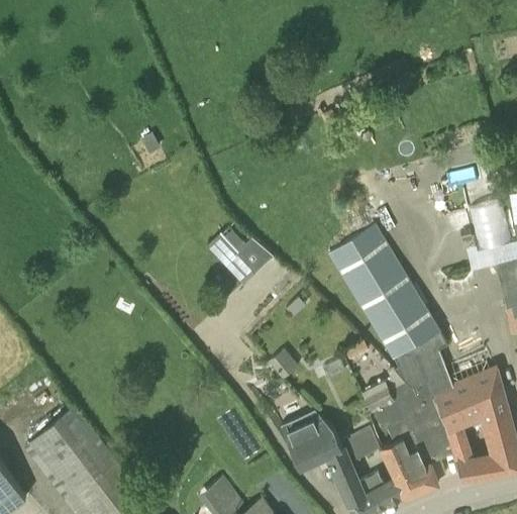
[(320,115),(320,116),(328,133),(340,127),(332,110),(331,110),(322,114),(320,108),(316,110),(318,116),(320,115)]
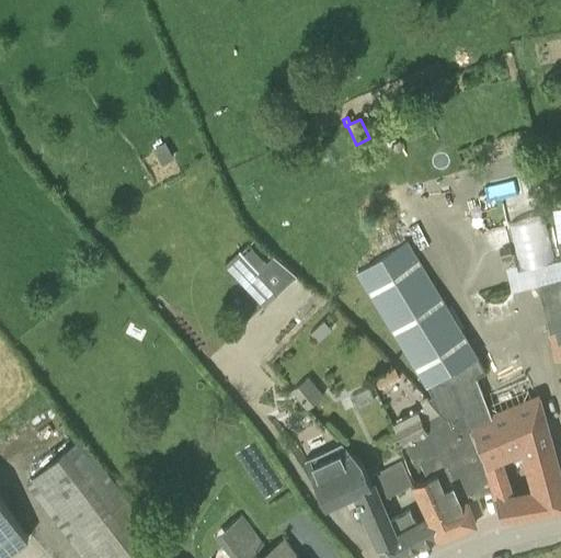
[(476,429),(496,420),(485,397),(482,398),(474,383),(489,375),(488,374),(408,243),(386,257),(357,275),(426,386),(433,399),(428,401),(441,414),(446,421),(449,419),(454,429),(456,430),(476,429)]
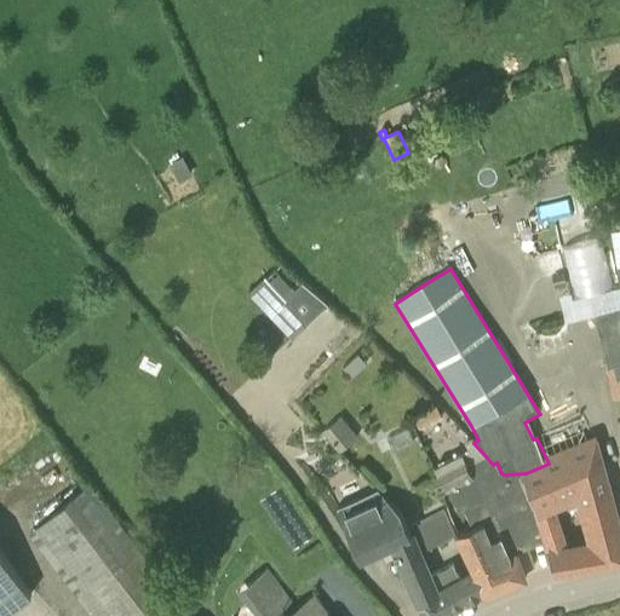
[(282,303),(305,328),(322,312),(304,292),(299,288),(282,303)]
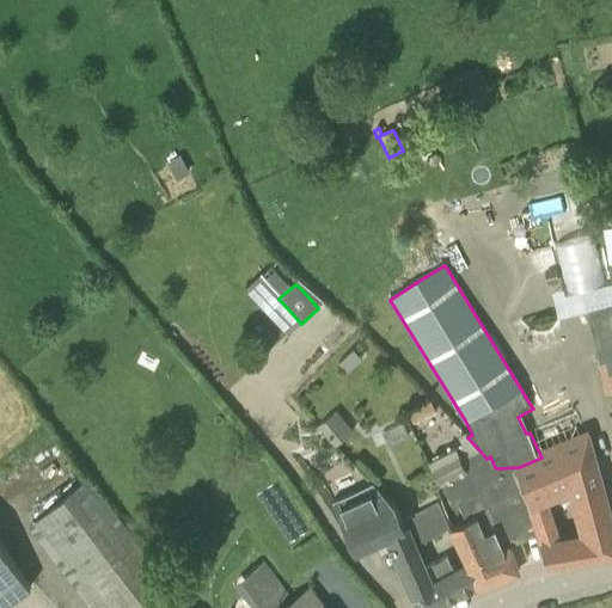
[(611,305),(585,311),(599,367),(609,363),(611,374),(611,373),(611,305)]
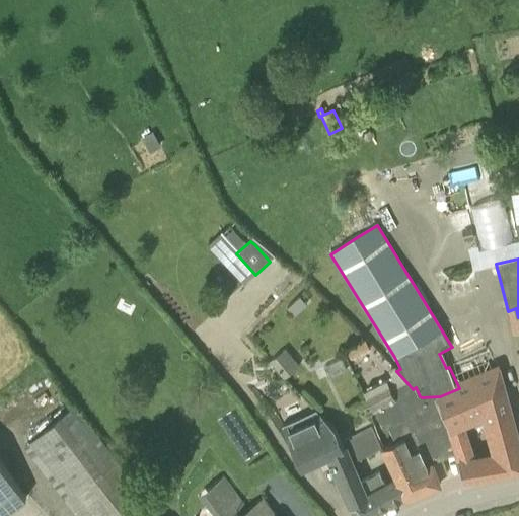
[(348,354),(352,362),(370,352),(366,345),(348,354)]
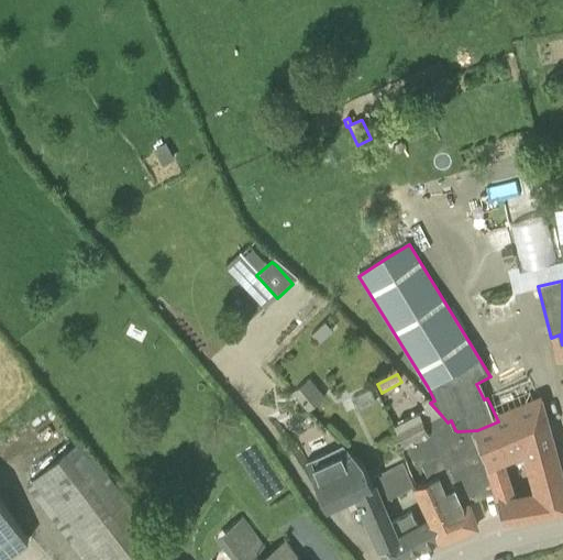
[(541,402),(529,376),(487,398),(498,421),(541,402)]
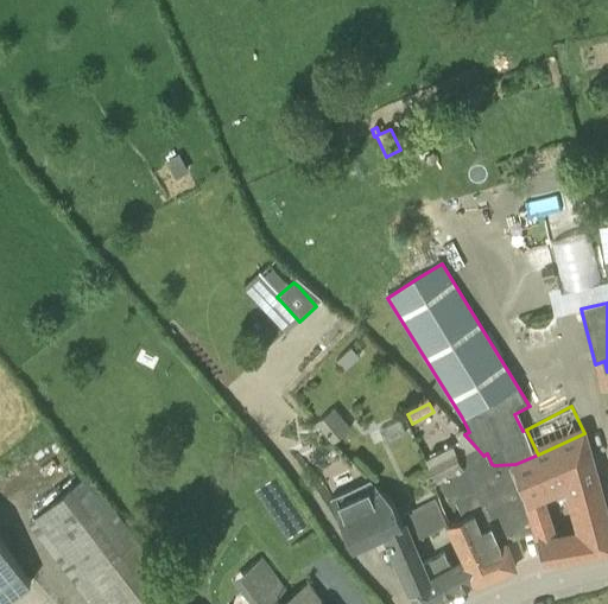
[(333,446),(350,431),(334,411),(315,426),(333,446)]
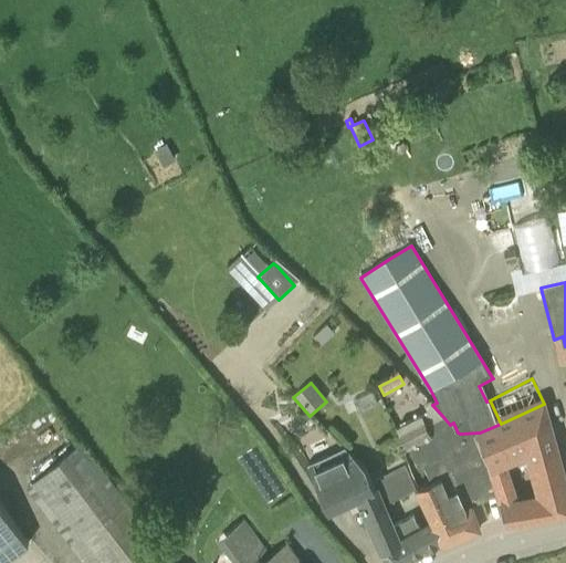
[(421,416),(422,418),(427,427),(444,418),(432,405),(431,403),(425,406),(427,413),(421,416)]
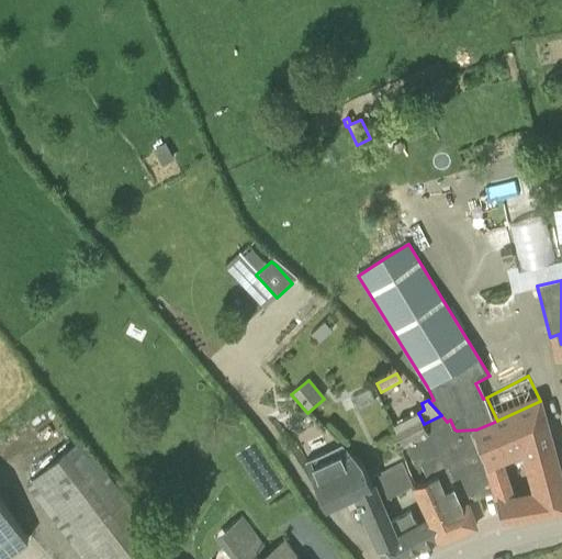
[(476,429),(487,464),(501,457),(526,449),(530,465),(554,457),(550,442),(540,401),(497,421),(476,429)]
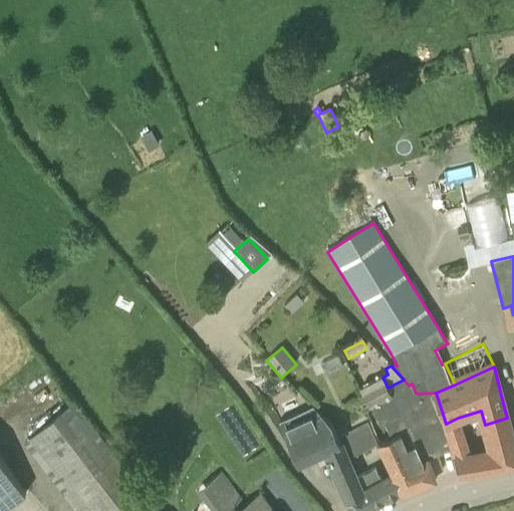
[(388,388),(383,379),(362,391),(371,410),(372,412),(394,402),(388,388)]
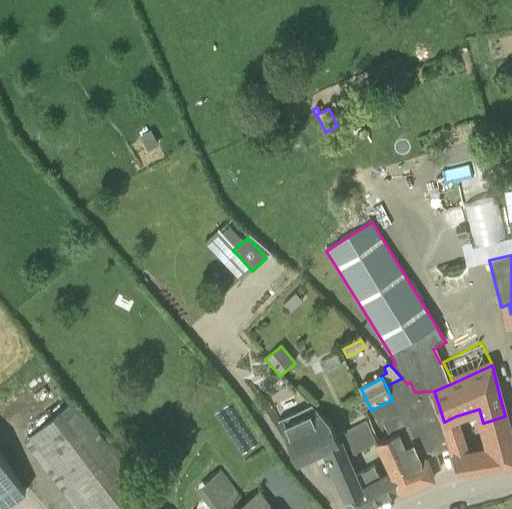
[(437,436),(445,434),(442,422),(444,422),(434,391),(416,392),(414,391),(410,382),(407,384),(402,378),(386,386),(392,400),(371,410),(379,426),(383,424),(388,438),(397,433),(405,450),(413,446),(420,461),(427,458),(432,472),(440,469),(433,451),(441,449),(437,436)]
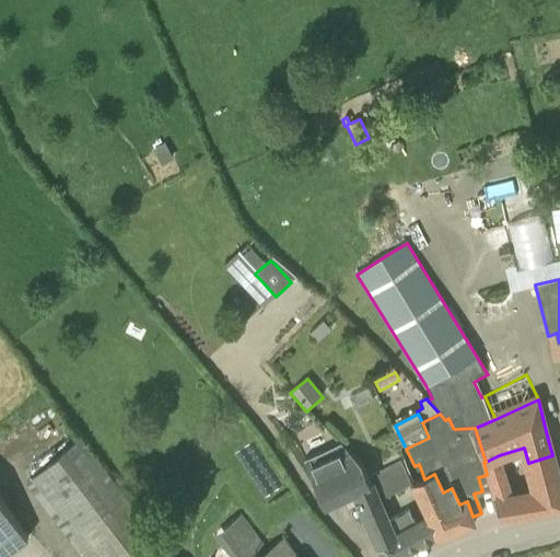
[(172,556),(81,441),(27,482),(86,556),(172,556)]
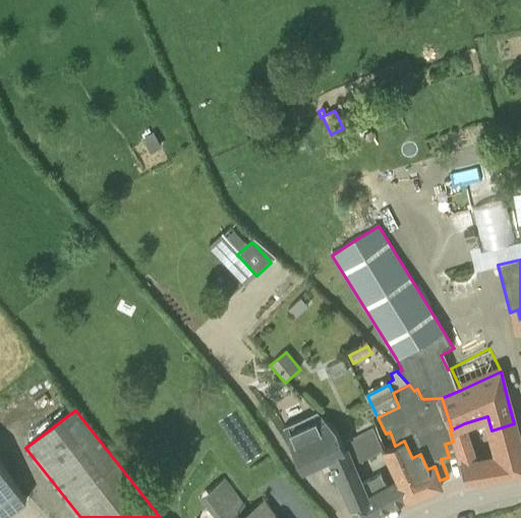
[(353,511),(368,504),(361,486),(353,468),(353,466),(343,444),(337,433),(321,414),(286,428),(303,470),(331,459),(352,511),(353,511)]
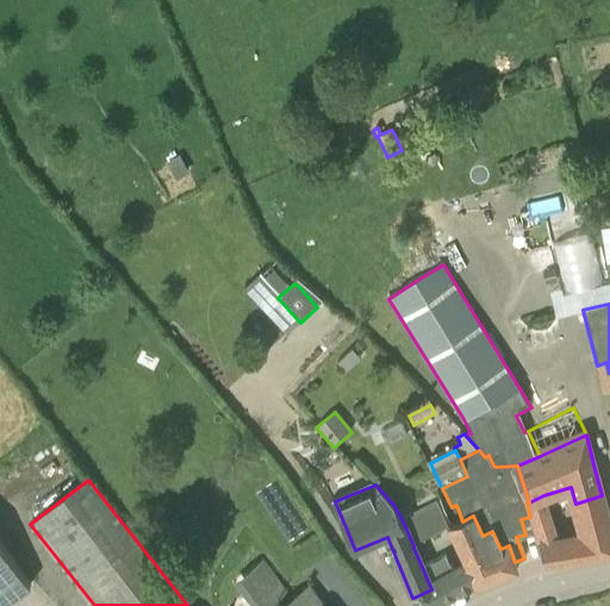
[(555,542),(554,537),(555,536),(543,495),(529,503),(527,503),(530,517),(546,562),(582,557),(576,538),(555,542)]
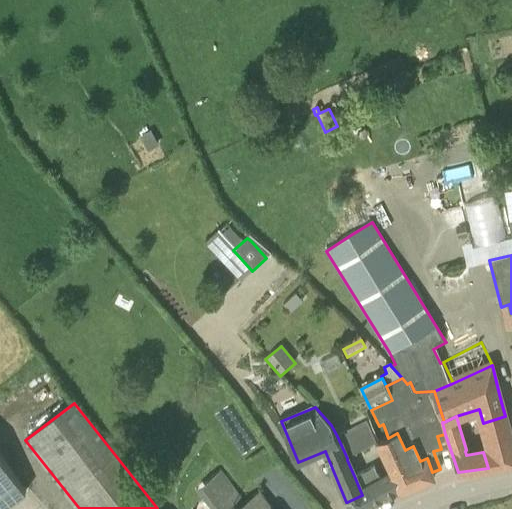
[(488,468),(511,464),(511,441),(505,416),(483,423),(491,448),(483,451),(483,452),(488,468)]
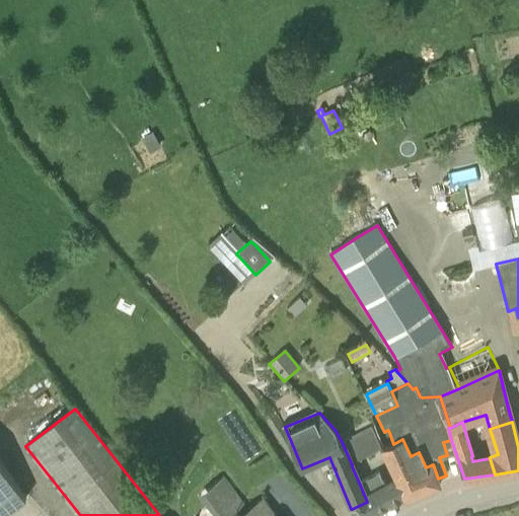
[(370,428),(342,442),(352,464),(380,450),(370,428)]
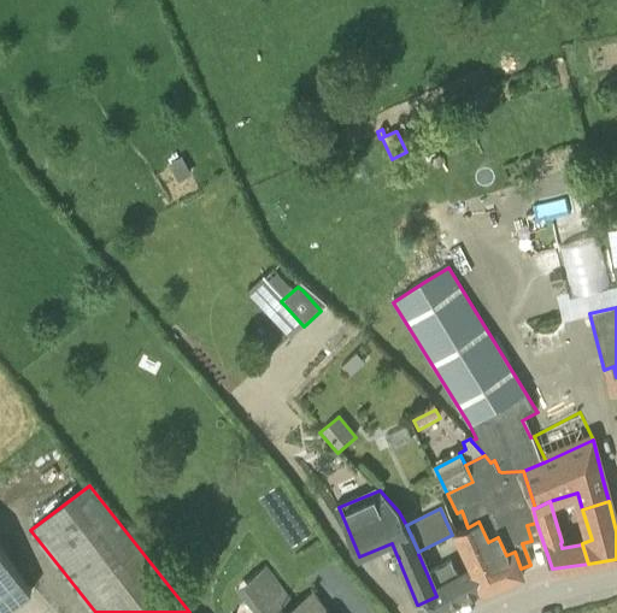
[(471,572),(481,594),(485,591),(523,578),(521,569),(515,552),(506,555),(498,537),(488,542),(479,522),(468,528),(458,532),(475,571),(471,572)]
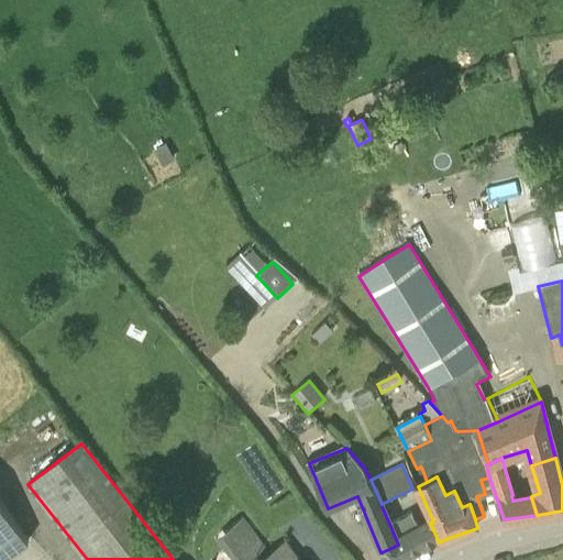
[(6,559),(29,544),(0,503),(0,559),(6,559)]
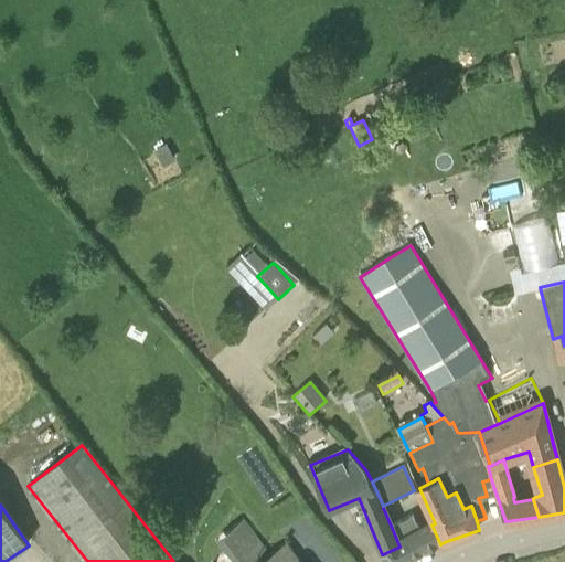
[(432,525),(419,531),(413,517),(392,528),(400,547),(383,554),(386,561),(408,561),(413,559),(440,544),(432,525)]
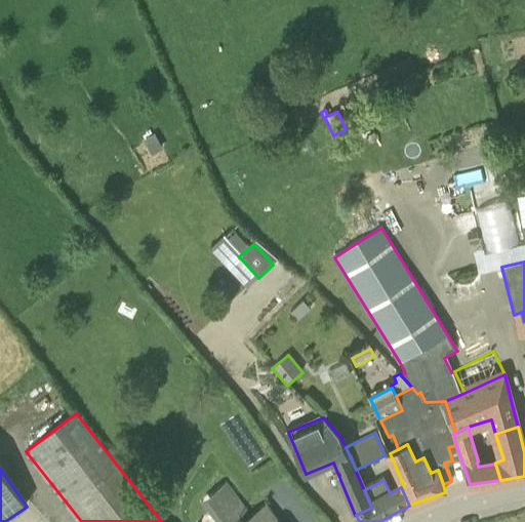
[(242,521),(240,519),(247,513),(226,485),(225,486),(233,496),(212,512),(212,511),(210,512),(217,521),(242,521)]
